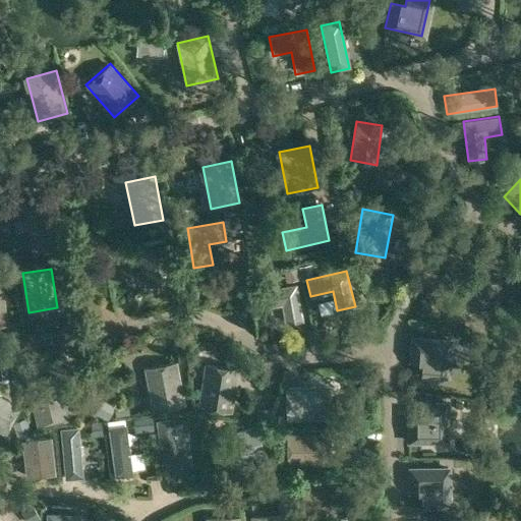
[(4,280),(0,280),(0,323),(11,321),(4,280)]
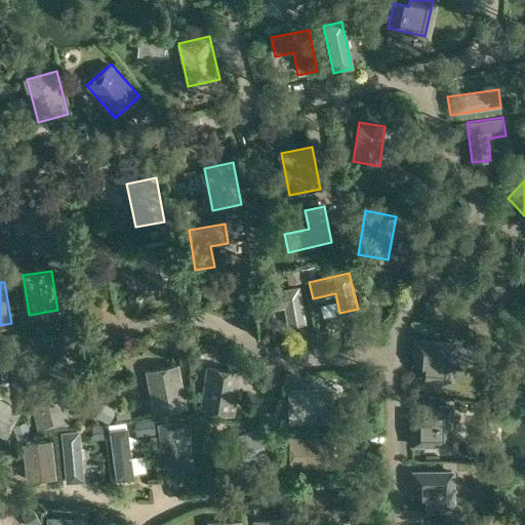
[(288,326),(305,323),(298,285),(258,292),(261,310),(284,306),(288,326)]
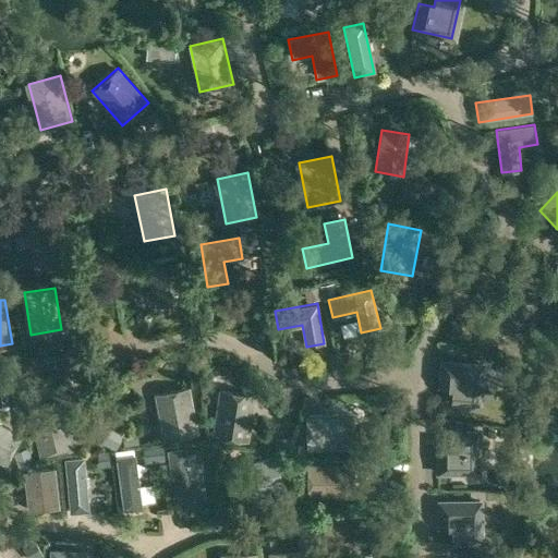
[(480,404),(483,365),(443,362),(440,386),(453,387),(452,402),(480,404)]
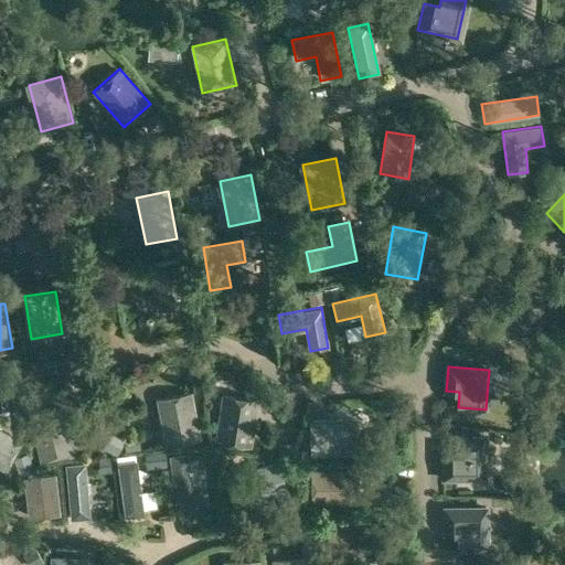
[(192,390),(159,396),(169,444),(202,437),(192,390)]
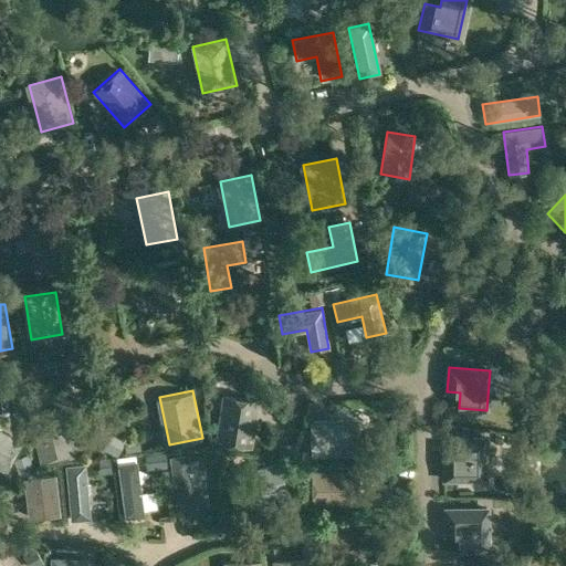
[(226,394),(219,441),(253,447),(260,398),(226,394)]
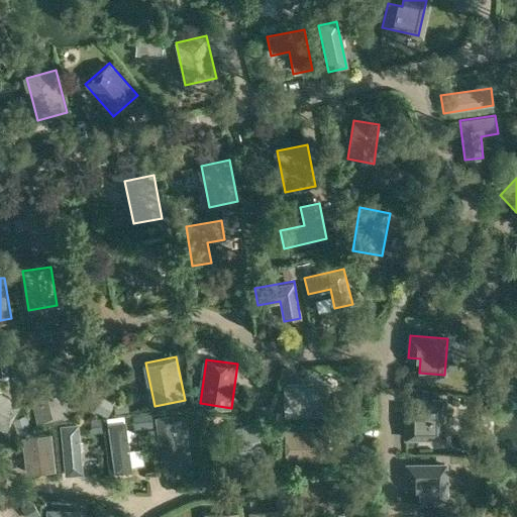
[(58,372),(29,379),(39,422),(69,414),(58,372)]
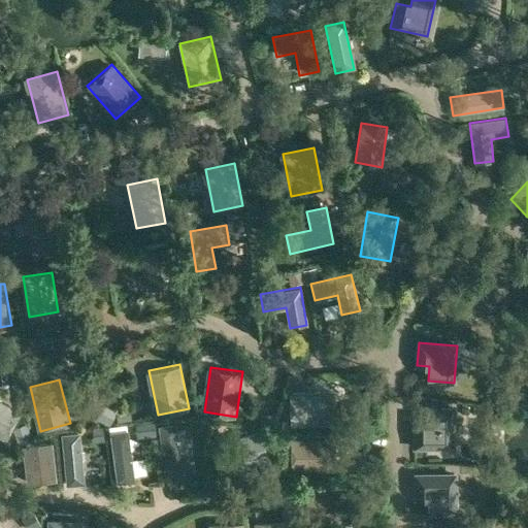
[(334,391),(291,392),(291,424),(335,424),(334,391)]
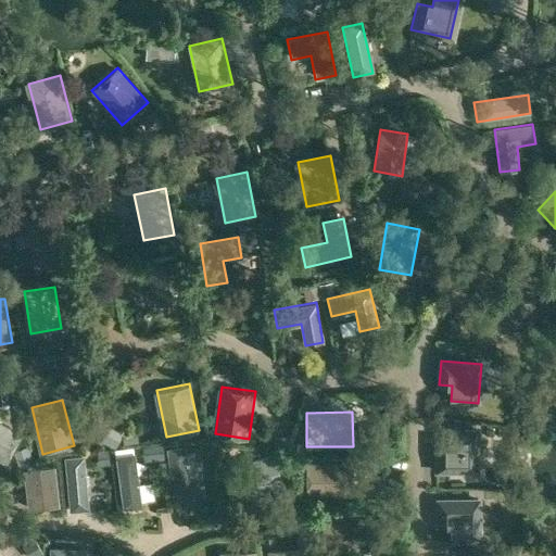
[(0,420),(0,456),(9,460),(22,431),(0,420)]
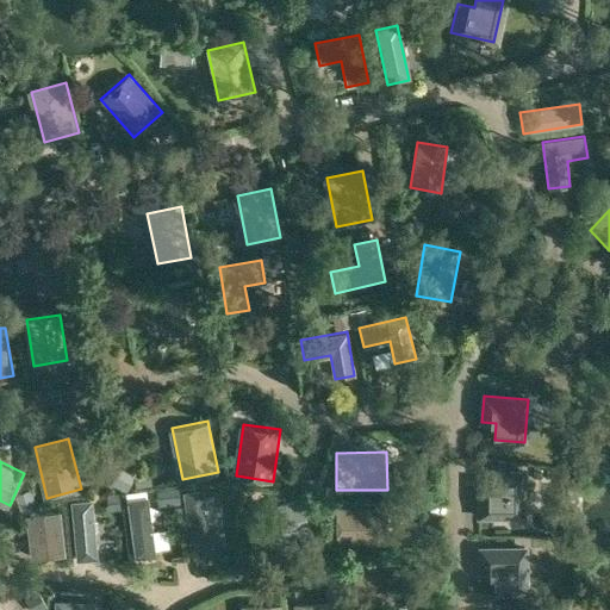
[(524,517),(526,470),(495,468),(495,485),(478,484),(477,516),(524,517)]
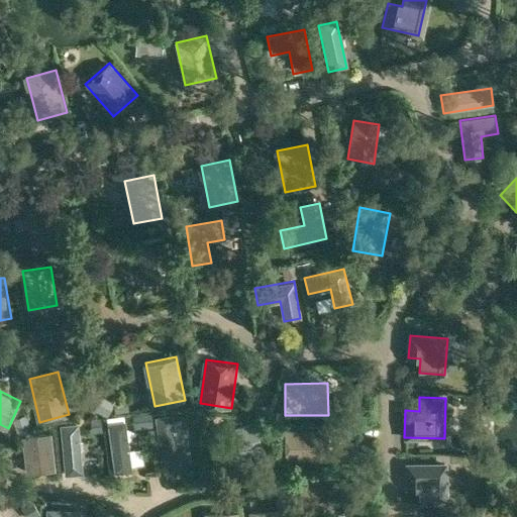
[(171,414),(152,417),(160,468),(178,464),(178,462),(176,449),(171,414)]
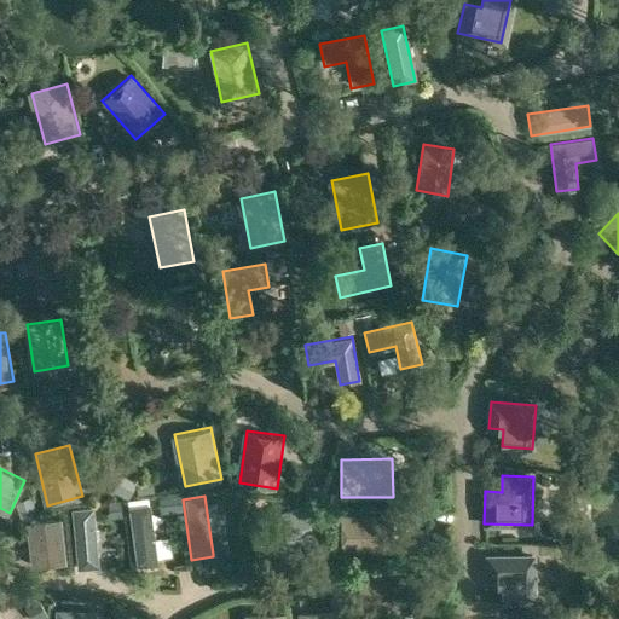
[(149,503),(127,505),(136,565),(157,562),(149,503)]
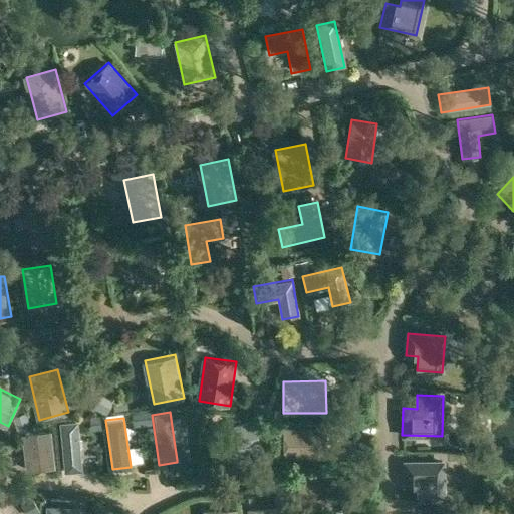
[(262,449),(253,419),(212,432),(221,462),(262,449)]
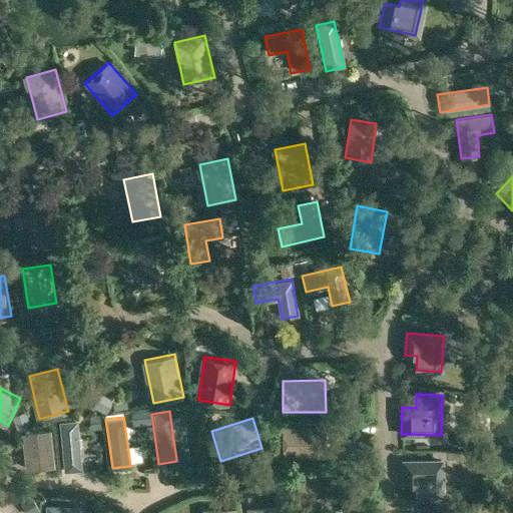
[(76,419),(59,420),(63,470),(80,469),(76,419)]
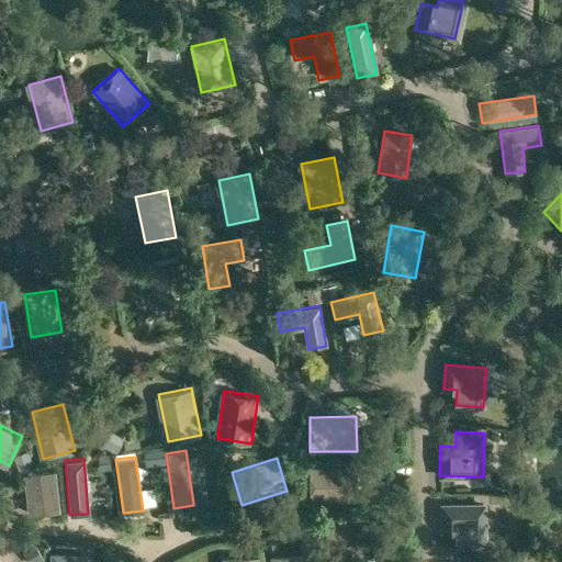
[(358,465),(308,467),(310,501),(358,499),(358,465)]
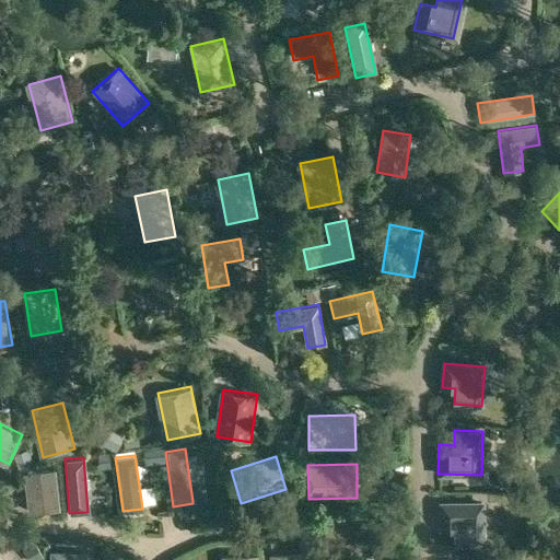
[(90,466),(89,503),(113,505),(114,467),(90,466)]
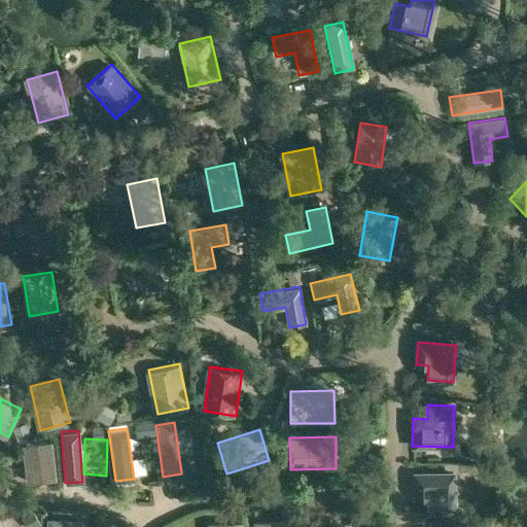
[(53,441),(25,444),(29,483),(57,480),(53,441)]
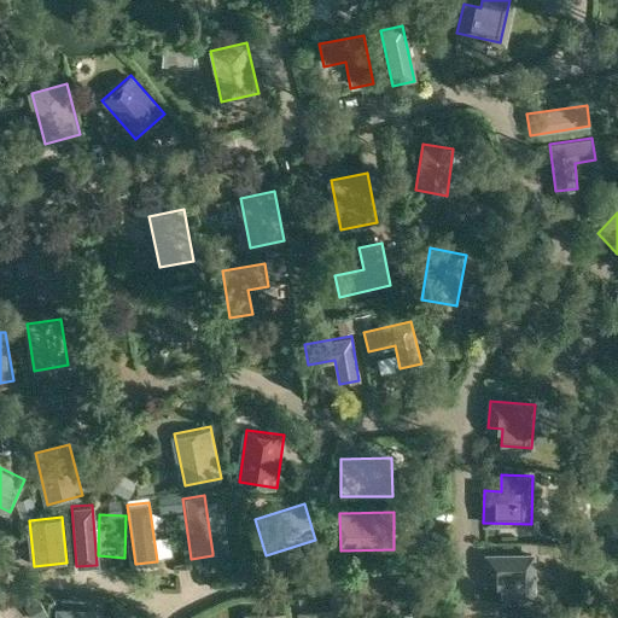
[(531,557),(487,555),(487,582),(502,583),(502,599),(531,599),(531,557)]
